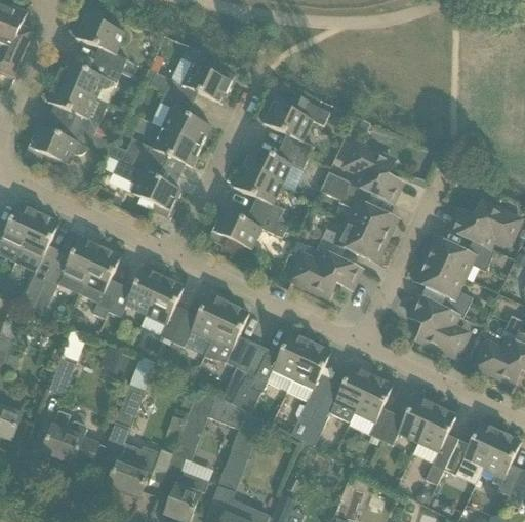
[(14,41),(27,12),(6,3),(0,17),(0,71),(12,77),(26,46),(14,41)]
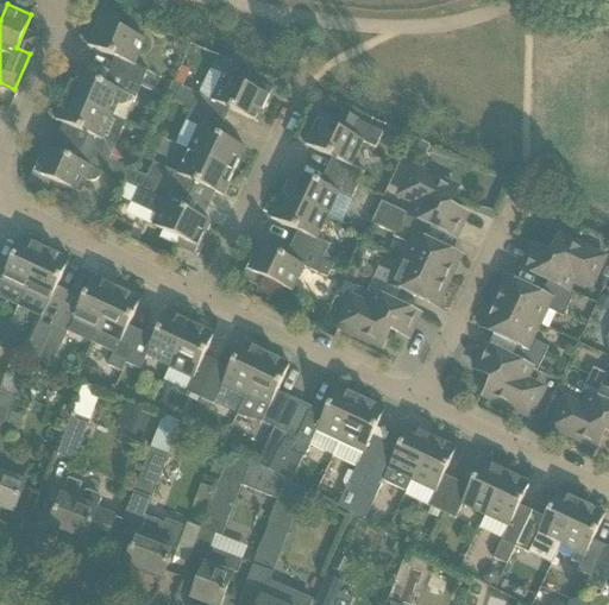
[(119,57),(113,70),(140,82),(148,68),(133,62),(144,37),(115,25),(118,18),(101,11),(87,44),(119,57)]
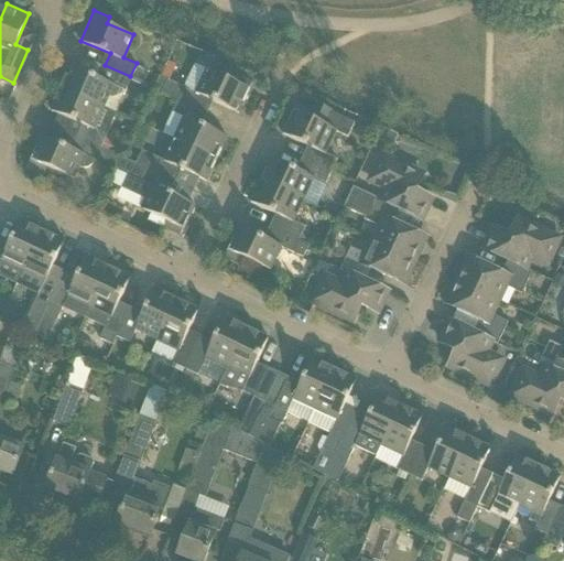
[(128,84),(130,76),(105,65),(100,77),(69,65),(61,87),(104,106),(112,84),(126,89),(128,84)]
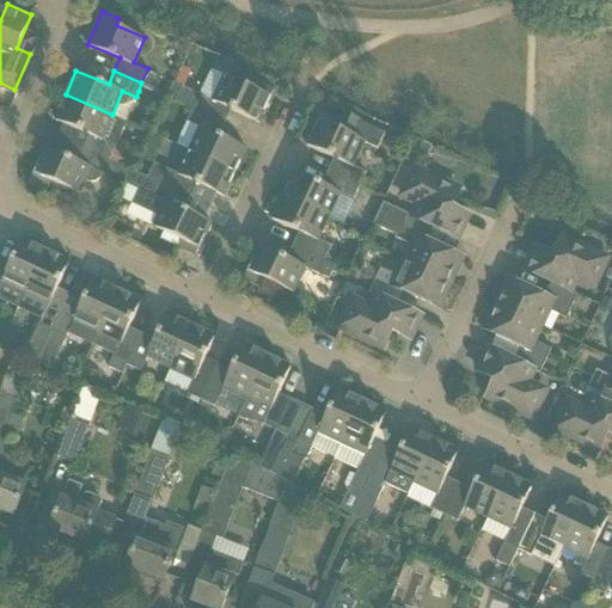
[(213,99),(201,93),(182,84),(176,98),(193,106),(220,118),(226,106),(258,121),(274,88),(256,80),(252,86),(225,74),(213,99)]
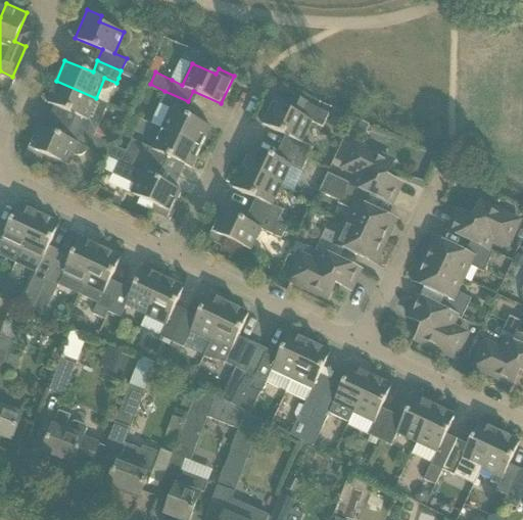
[(99,123),(108,103),(96,98),(56,81),(47,102),(75,113),(69,125),(94,136),(99,123)]
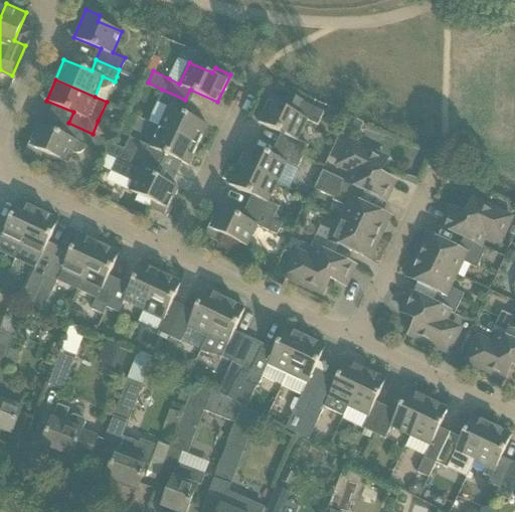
[(180,111),(185,100),(162,90),(157,101),(168,107),(159,126),(197,144),(207,124),(180,111)]
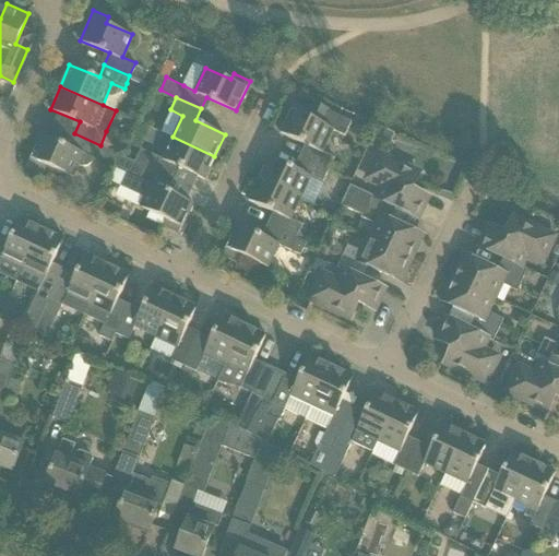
[(352,120),(339,114),(329,109),(329,108),(313,101),(309,109),(294,102),(280,131),(309,145),(302,157),(328,168),(334,156),(322,150),(332,129),(345,134),(352,120)]
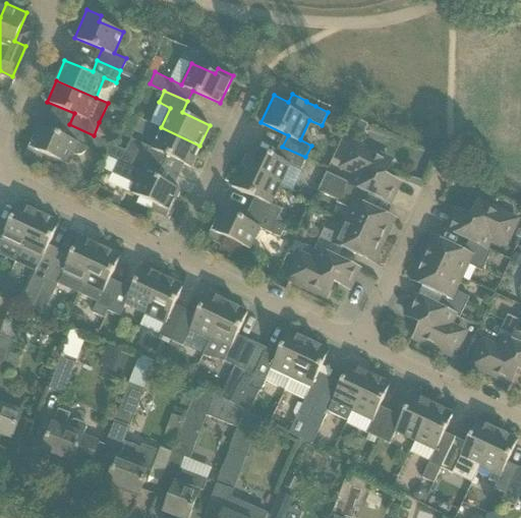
[(89,147),(94,135),(69,124),(65,135),(38,124),(25,152),(41,159),(43,153),(67,163),(72,152),(76,154),(81,153),(85,151),(87,148),(88,147),(89,147)]
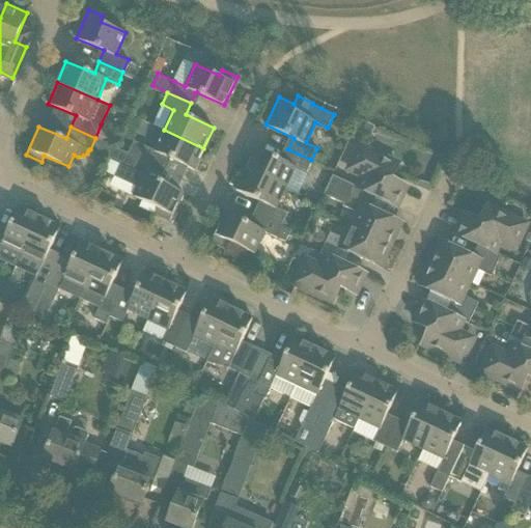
[(194,169),(203,148),(164,130),(155,149),(134,140),(129,153),(161,167),(166,156),(194,169)]
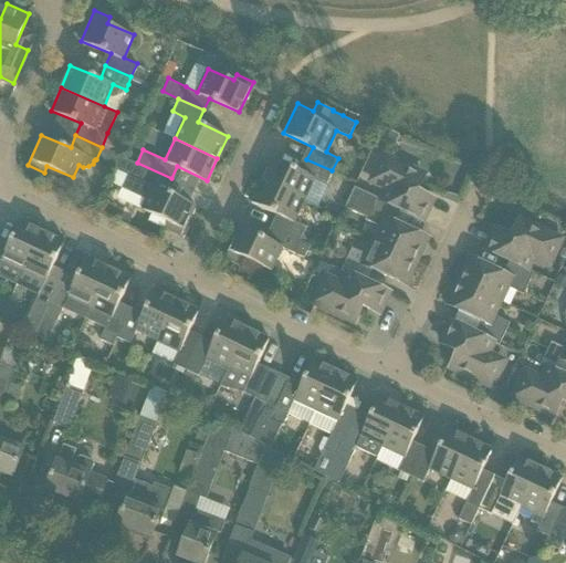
[(374,175),(373,179),(388,187),(383,199),(399,208),(422,218),(432,197),(416,189),(423,174),(384,155),(374,175)]
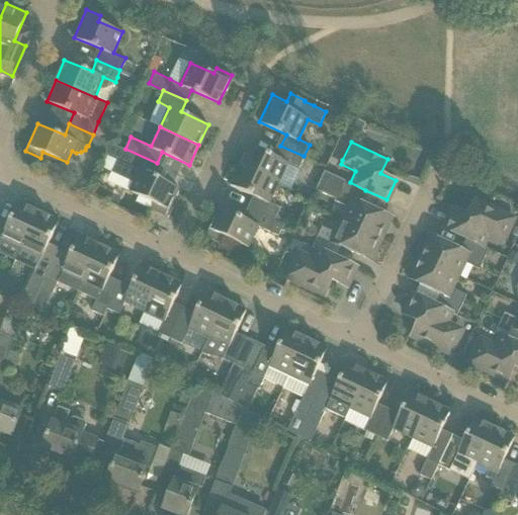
[(152,174),(157,163),(125,149),(124,149),(113,144),(108,154),(117,159),(111,171),(134,181),(130,190),(153,201),(151,207),(166,215),(178,187),(152,174)]
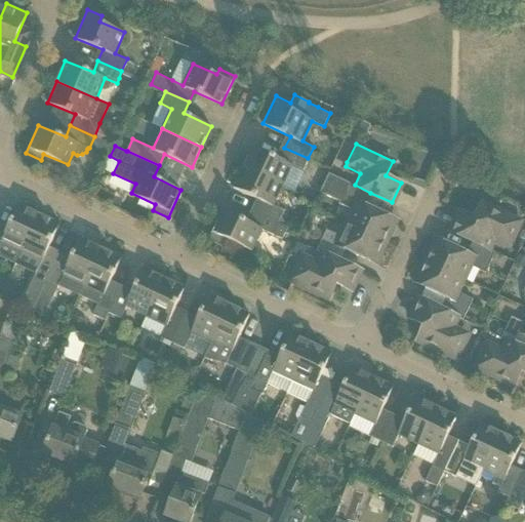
[(303,170),(308,158),(284,148),(279,158),(252,146),(242,166),(282,185),(291,165),(303,170)]
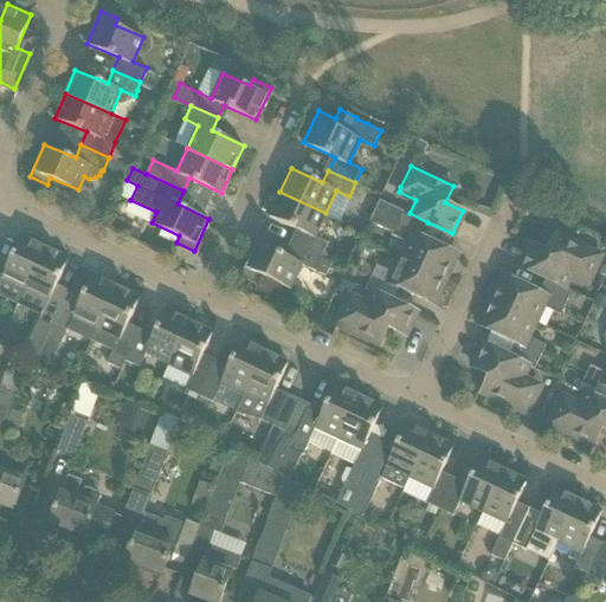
[(315,235),(326,213),(279,192),(269,215),(300,231),(294,243),(321,256),(328,243),(315,235)]
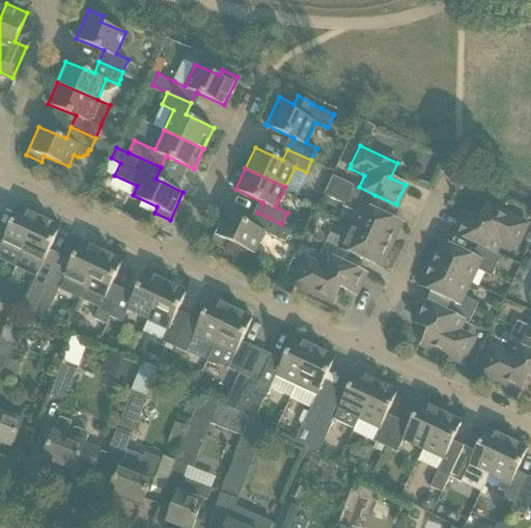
[(369,206),(374,195),(359,187),(333,174),(325,193),(343,202),(342,204),(359,213),(352,225),(390,243),(400,221),(369,206)]
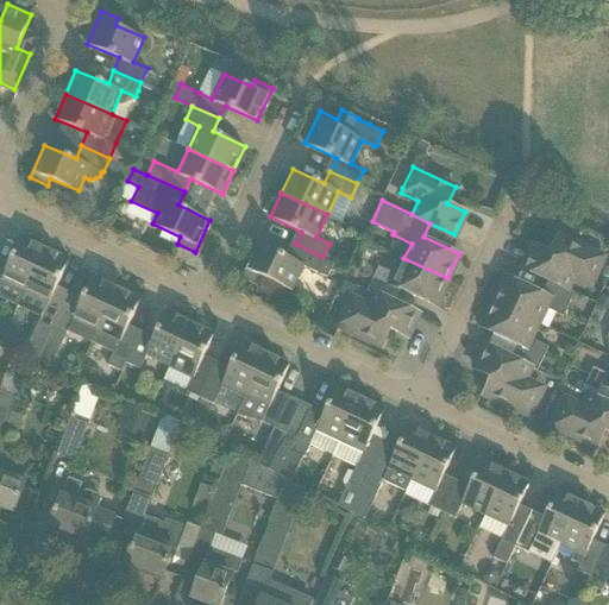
[(26,291),(45,247),(22,237),(7,266),(0,263),(0,285),(2,281),(26,291)]
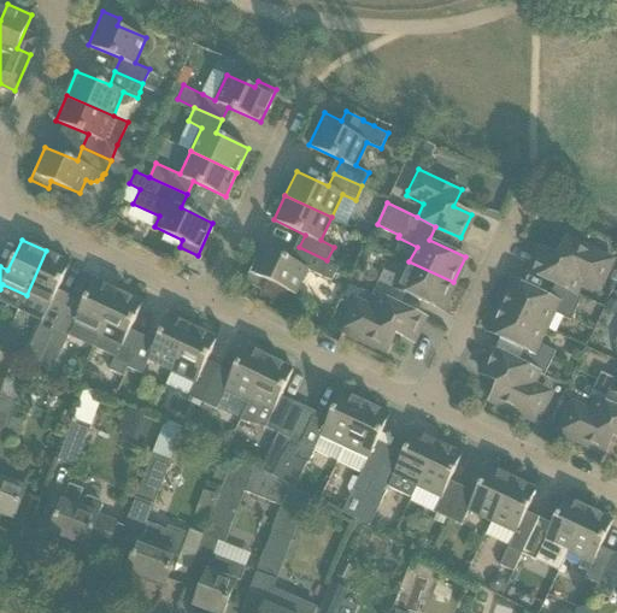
[(598,287),(610,260),(566,240),(559,255),(541,247),(530,271),(556,283),(574,292),(580,278),(598,287)]
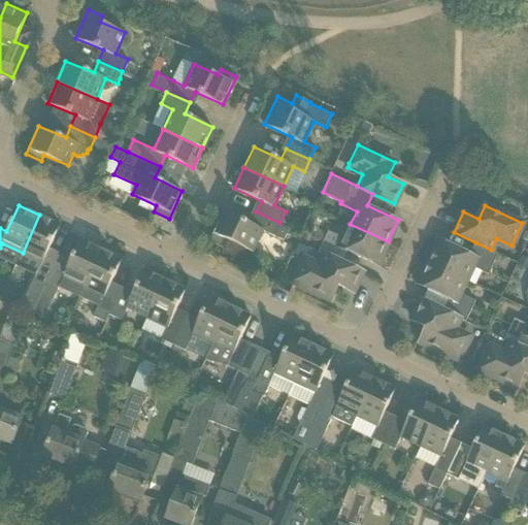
[(287,227),(287,226),(279,223),(256,211),(251,223),(224,210),(210,238),(225,245),(228,239),(253,251),(263,229),(284,239),(289,228),(287,227)]
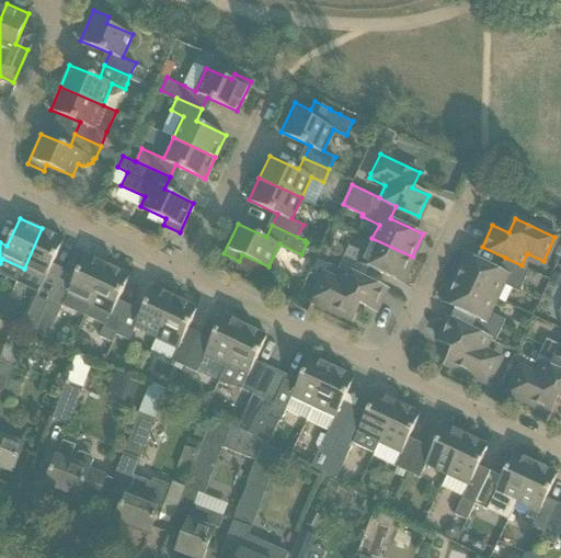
[(64,239),(42,228),(24,269),(45,279),(36,296),(49,302),(60,276),(48,271),(64,239)]
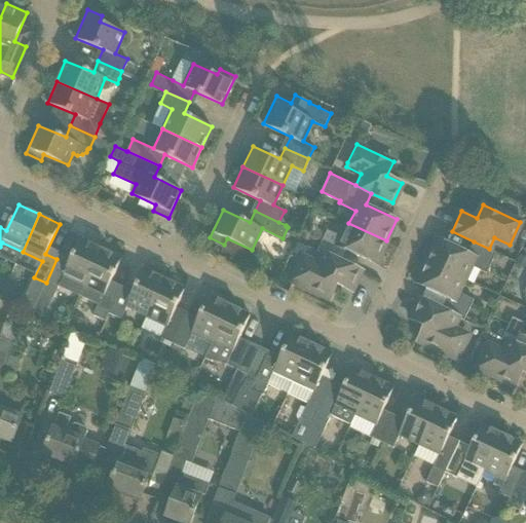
[(376,263),(386,240),(348,223),(342,236),(327,229),(316,250),(324,253),(340,260),(345,249),(376,263)]
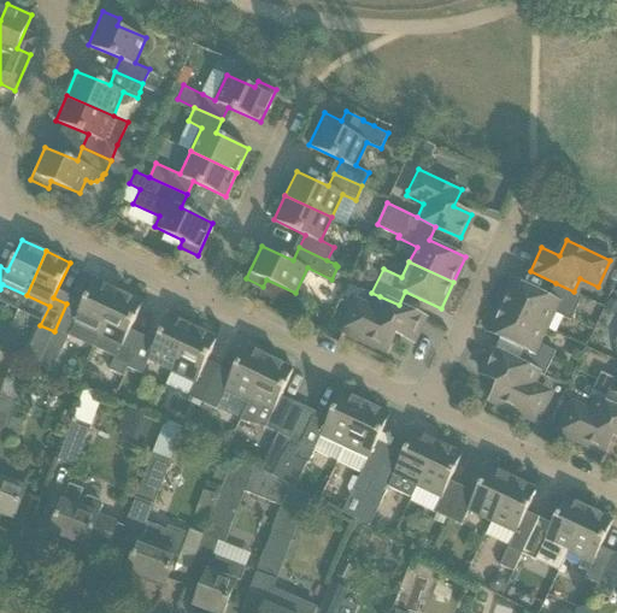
[(93,345),(118,290),(94,280),(80,310),(66,304),(54,331),(68,337),(70,335),(93,346),(93,345)]
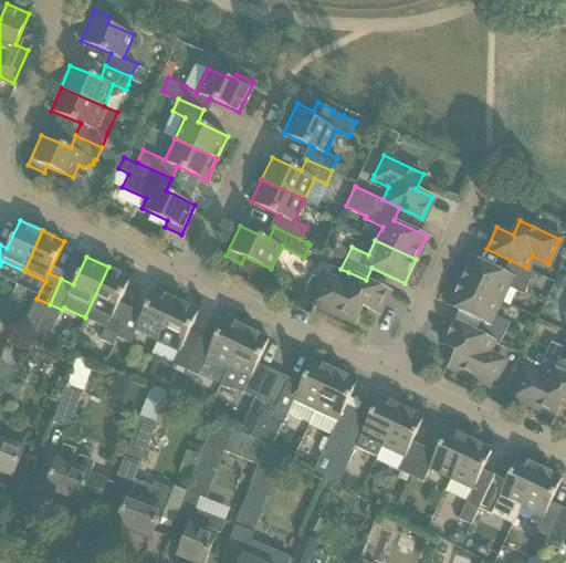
[(533,271),(526,268),(510,260),(503,272),(471,257),(459,280),(499,299),(505,284),(523,293),(533,271)]
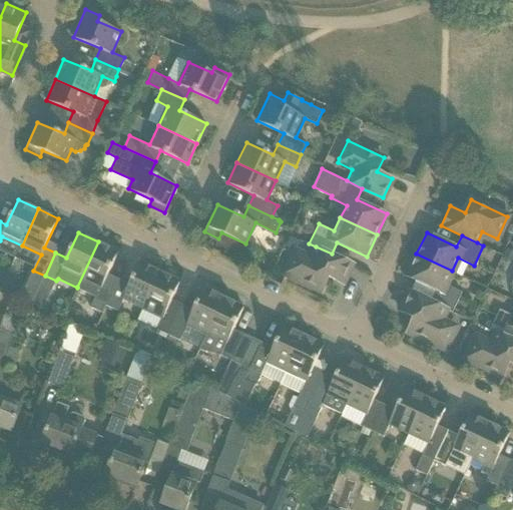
[(98,241),(77,287),(97,296),(91,307),(103,313),(106,305),(117,282),(106,277),(118,251),(98,241)]
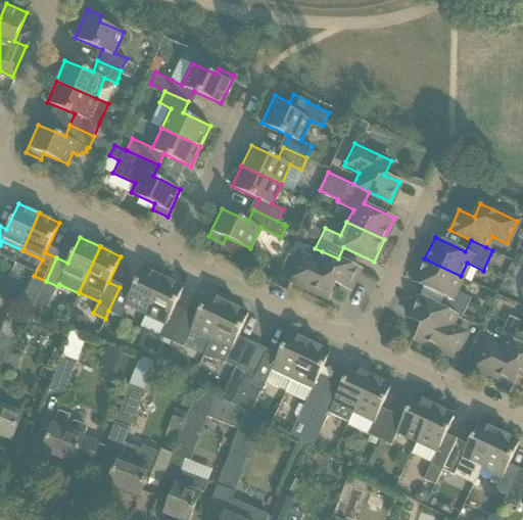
[(359,269),(338,258),(322,251),(316,263),(301,255),(299,260),(291,278),(328,295),(334,281),(349,288),(359,269)]
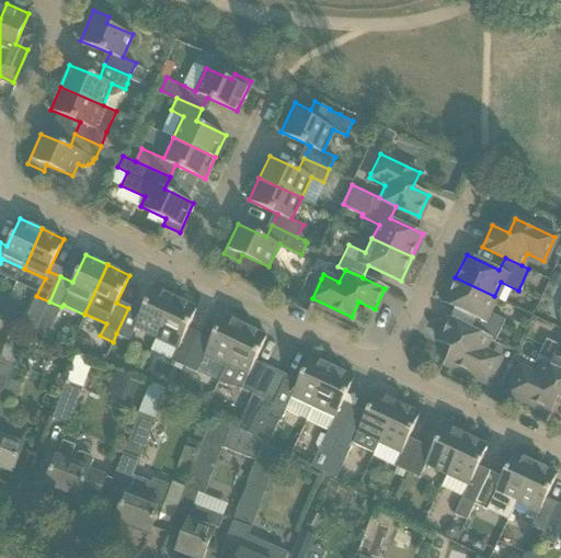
[(494,296),(455,277),(444,302),(477,317),(471,329),(488,337),(488,338),(494,341),(505,318),(488,310),(494,296)]
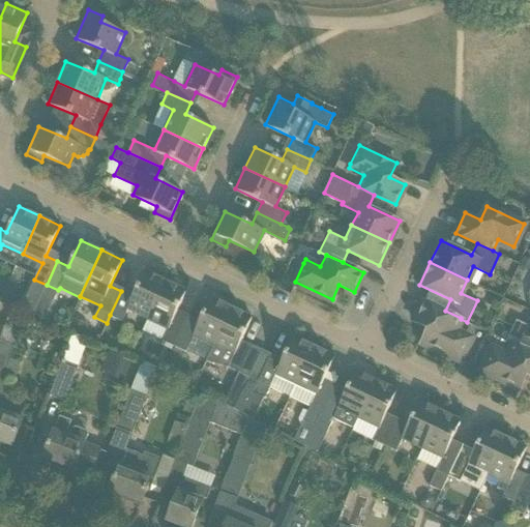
[(148,317),(166,280),(145,270),(133,296),(121,291),(110,315),(122,321),(128,308),(148,317)]
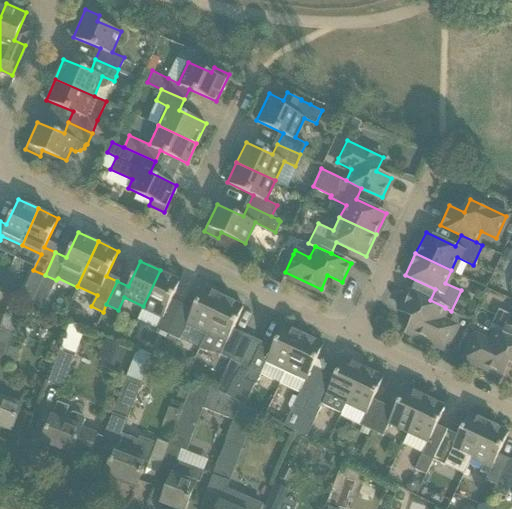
[(180,280),(160,270),(143,306),(162,315),(157,328),(168,333),(178,310),(168,305),(180,280)]
